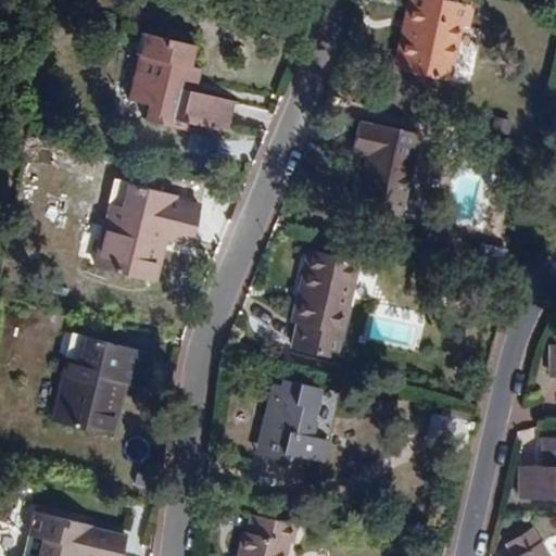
[(475,4),(454,0),(408,0),(404,24),(411,24),(401,68),(451,79),(463,26),(470,27),(475,4)]
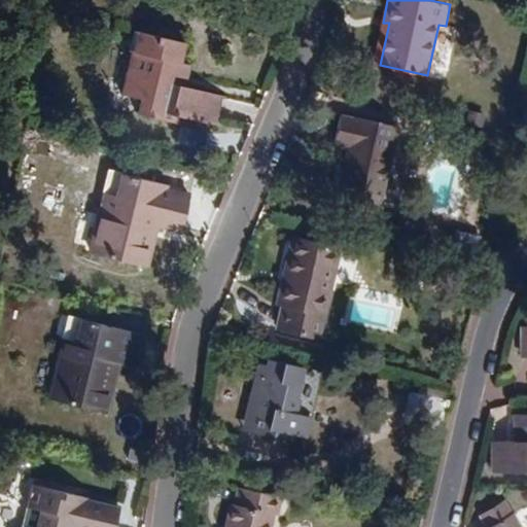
[(383,23),(374,64),(380,65),(389,23),(383,23)]
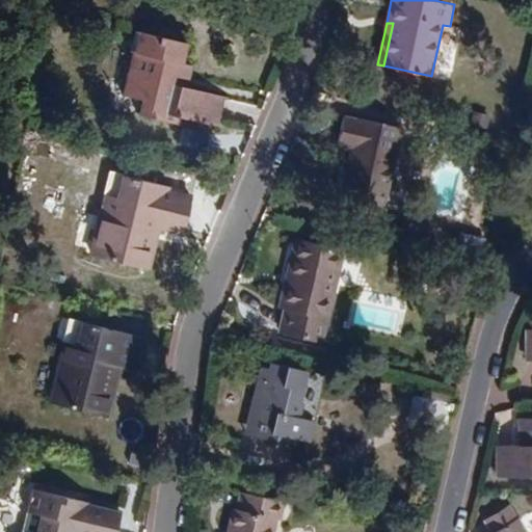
[(142,98),(138,113),(180,125),(182,116),(223,128),(227,117),(222,115),(227,101),(231,102),(231,98),(190,87),(194,65),(185,62),(190,44),(139,30),(124,92),(142,98)]
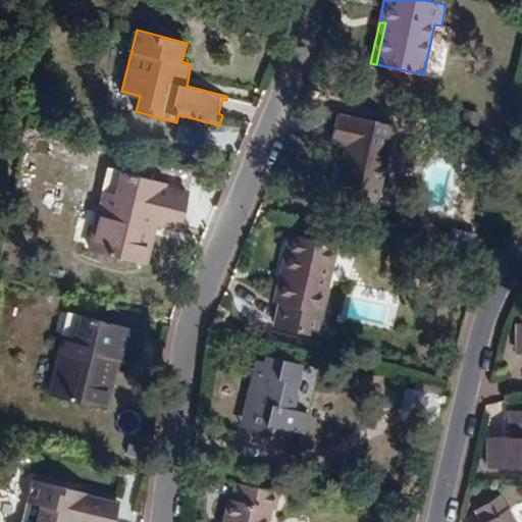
[(336,194),(377,203),(395,125),(355,115),(355,119),(338,115),(332,140),(348,145),(336,194)]
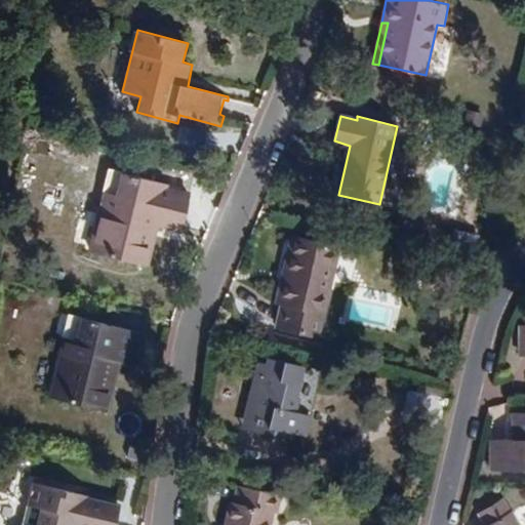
[(123,172),(113,169),(108,191),(118,194),(123,172)]
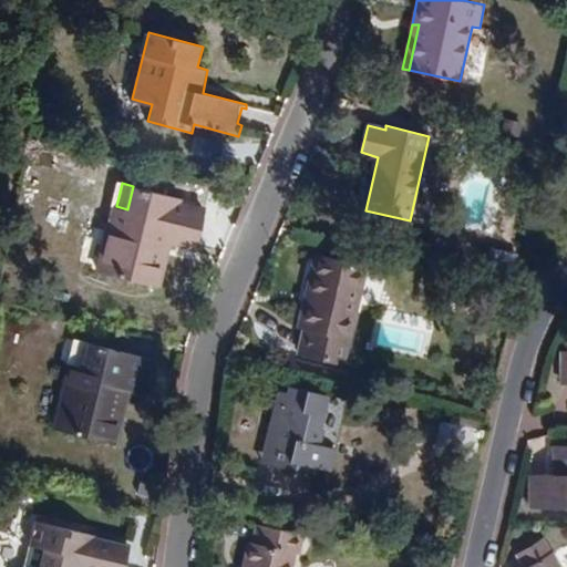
[(178,204),(181,197),(133,186),(127,209),(116,206),(100,271),(158,286),(164,264),(154,261),(160,236),(169,239),(197,247),(206,210),(178,204)]
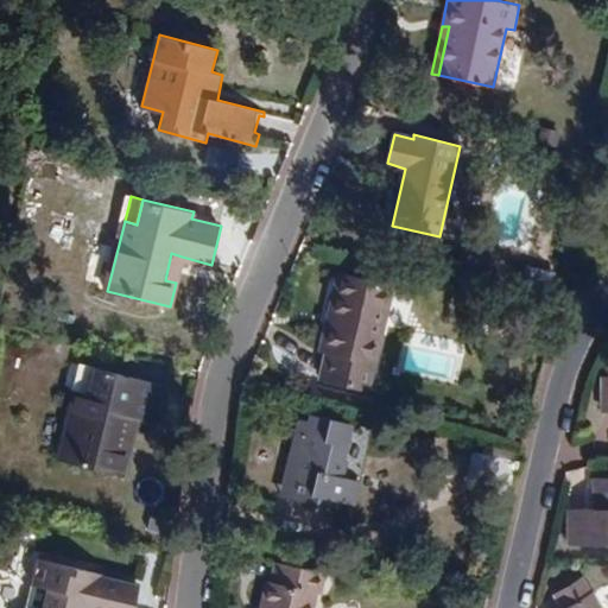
[(176,283),(182,257),(171,253),(165,280),(176,283)]
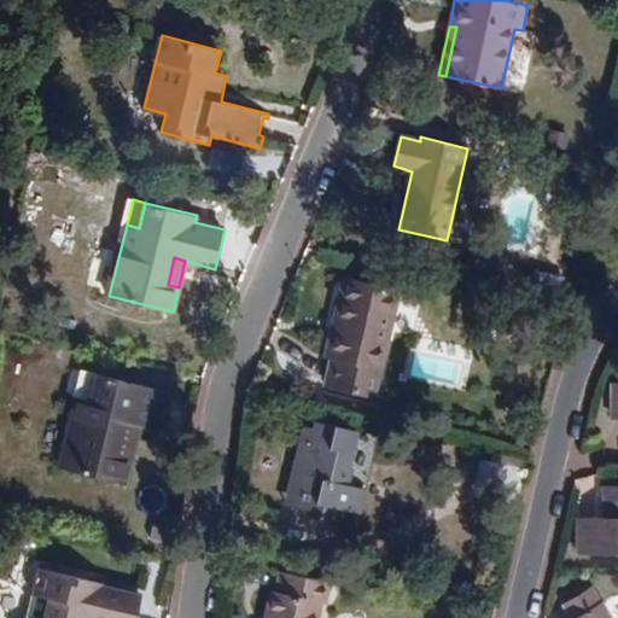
[(327,384),(374,395),(398,290),(347,277),(336,318),(340,320),(331,357),(334,359),(327,384)]
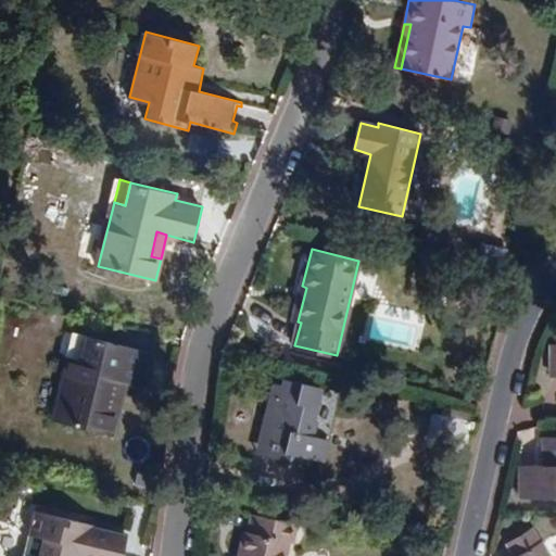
[(90,337),(78,333),(73,356),(85,359),(90,337)]
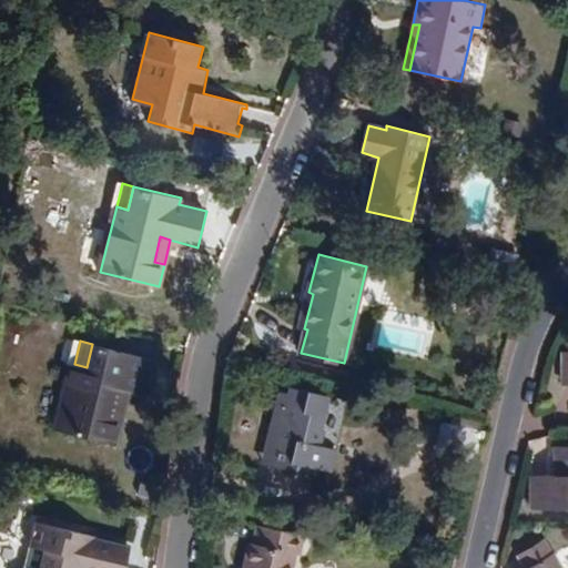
[(148,395),(156,359),(92,344),(87,367),(74,364),(58,429),(114,444),(120,421),(110,418),(119,387),(128,389),(148,395)]
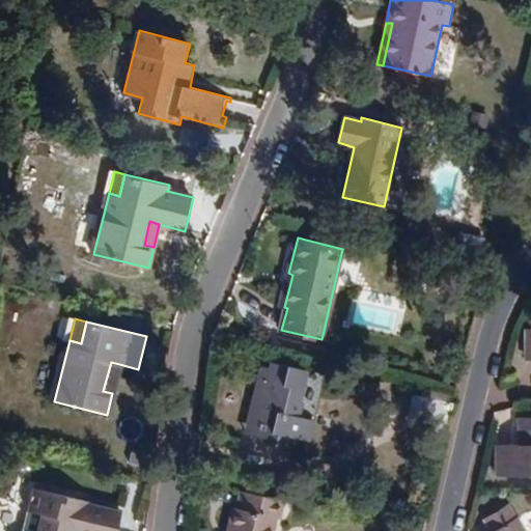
[(272,367),(260,365),(252,400),(260,402),(253,434),(295,445),(297,437),(309,441),(314,419),(302,416),(305,401),(302,400),(309,370),(273,361),(272,367)]
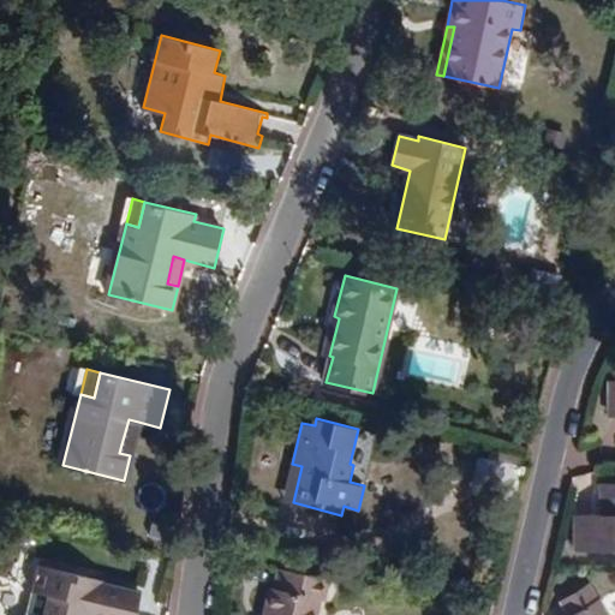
[(130,455),(138,422),(129,419),(119,453),(130,455)]
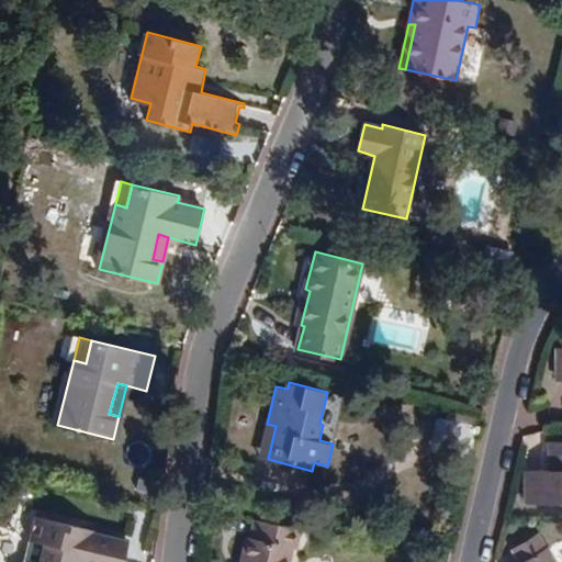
[(440,451),(472,459),(480,426),(448,418),(440,451)]
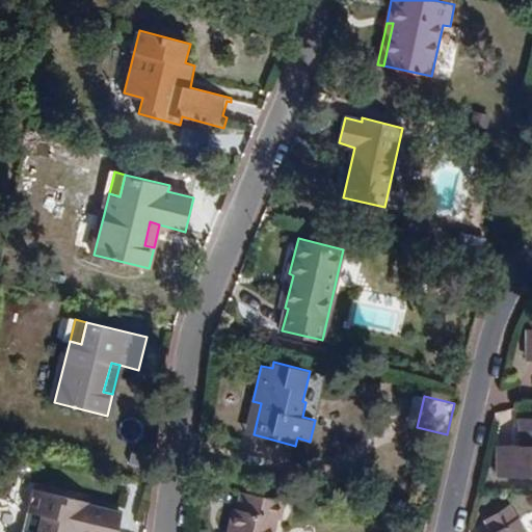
[(254,434),(261,403),(253,401),(244,432),(254,434)]
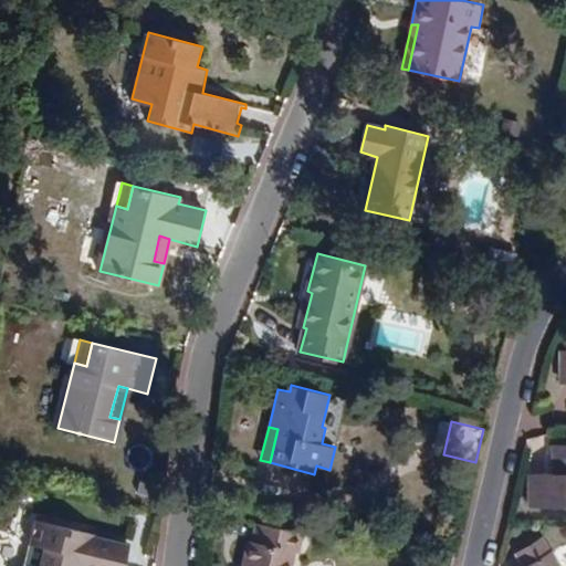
[(531,473),(531,507),(565,506),(565,444),(555,446),(554,474),(531,473)]
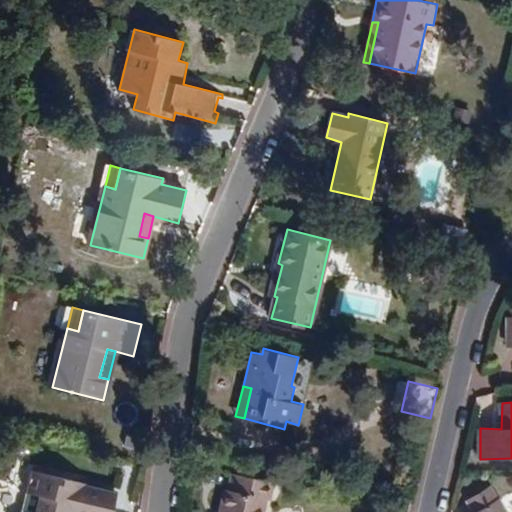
[(113,511),(118,493),(83,485),(85,482),(33,470),(22,511),(113,511)]
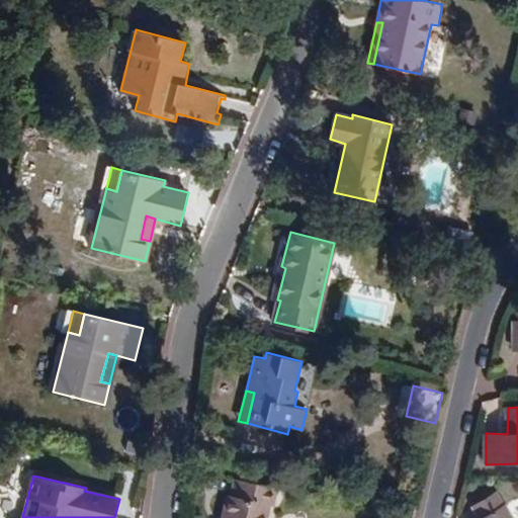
[(268,517),(272,506),(276,506),(280,488),(235,478),(232,495),(226,494),(220,517),(268,517)]
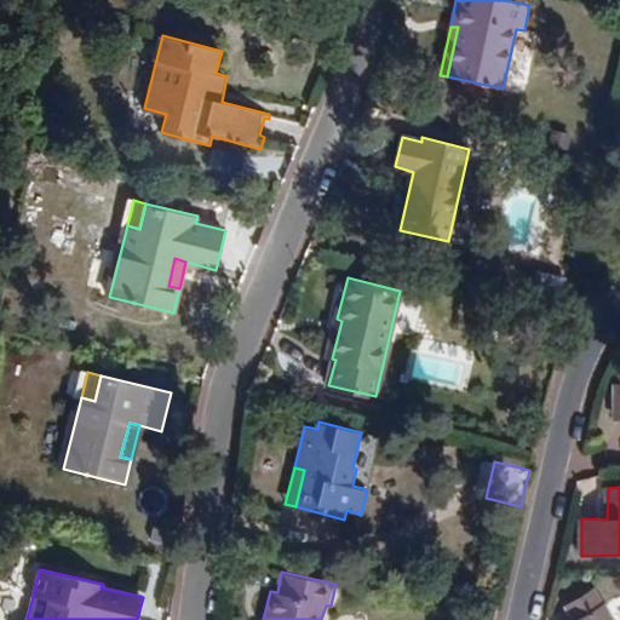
[(612,619),(603,604),(577,619),(612,619)]
